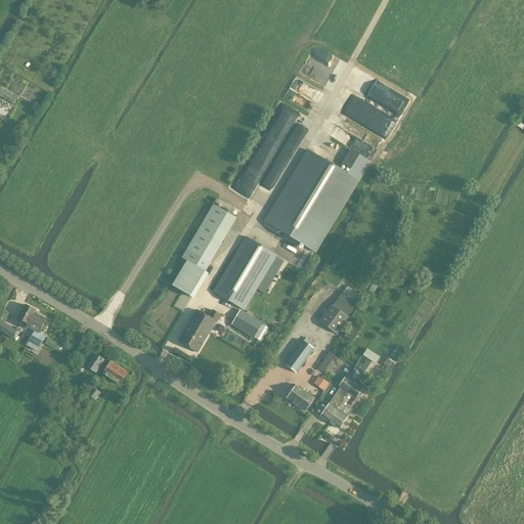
[(0,96),(12,103),(15,97),(0,87),(0,96)]
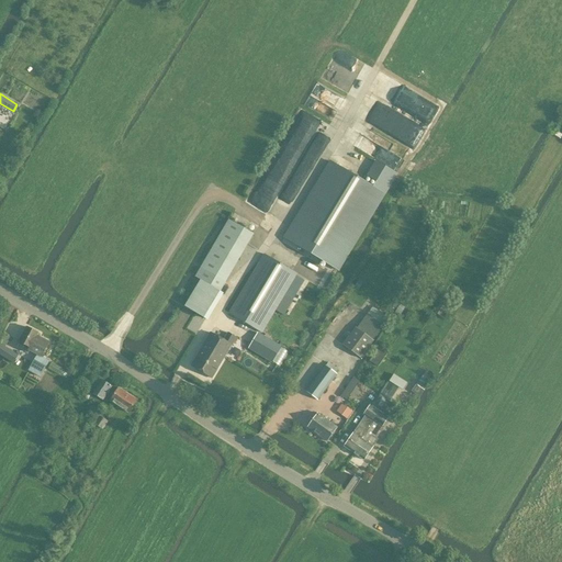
[(409,146),(418,130),(363,100),(355,116),(409,146)]
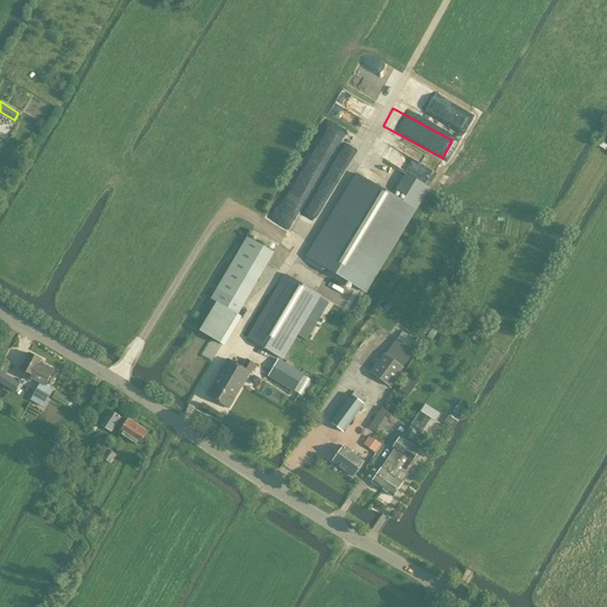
[(296,215),(310,223),(353,155),(342,148),(336,158),(328,152),(340,133),(328,126),(302,166),(308,170),(304,178),(298,174),(272,216),(288,227),(296,215)]
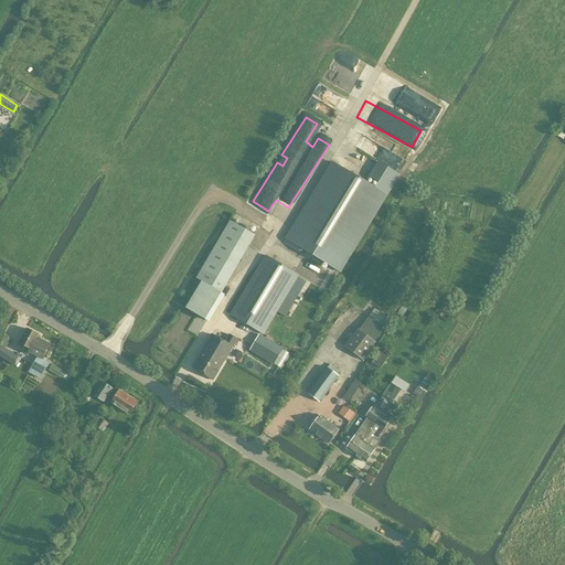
[(332,162),(286,240),(340,273),(386,195),(332,162)]
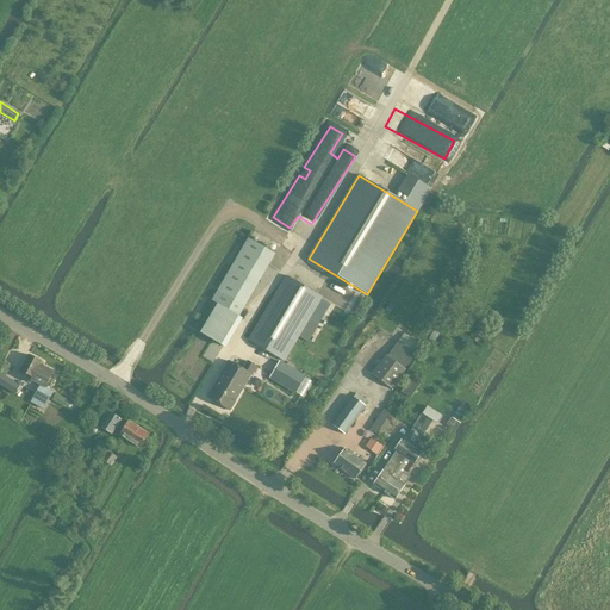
[(212,300),(218,304),(200,332),(225,348),(243,319),(238,317),(275,255),(248,240),(212,300)]
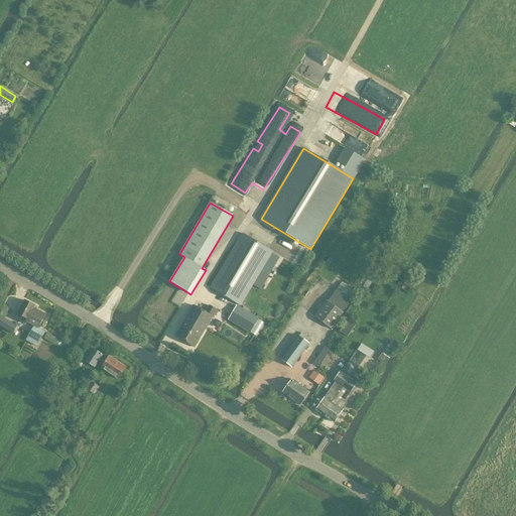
[(240,305),(272,251),(243,234),(211,288),(240,305)]
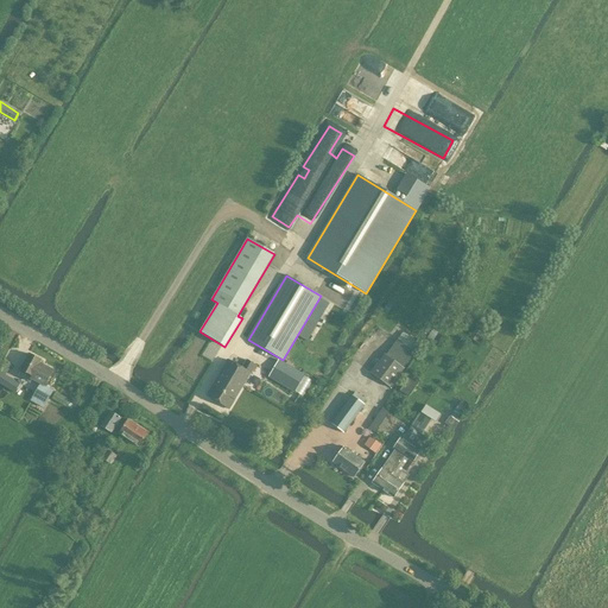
[(387,315),(393,306),(387,303),(382,311),(387,315)]
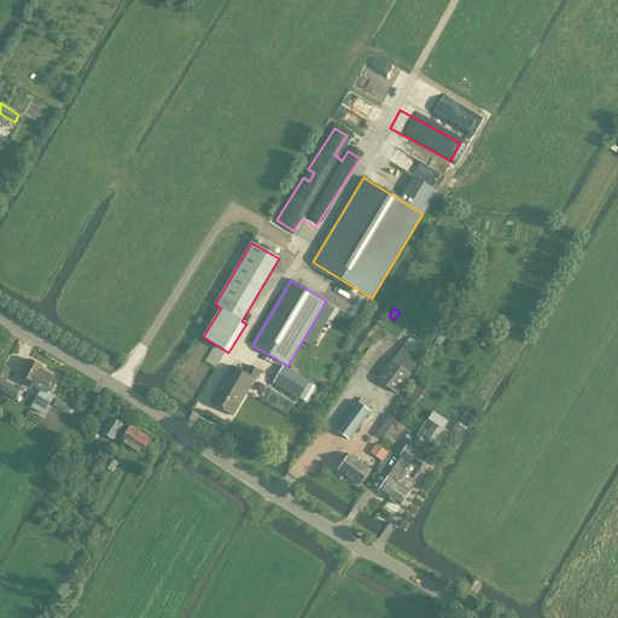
[(478,344),(484,348),(491,338),(484,333),(478,344)]
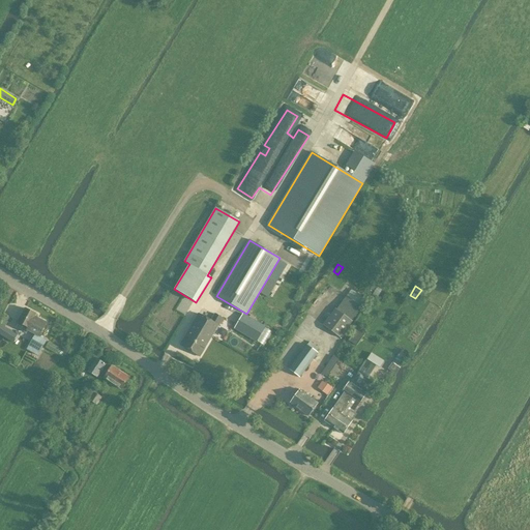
[(377,288),(372,296),(377,299),(382,291),(377,288)]
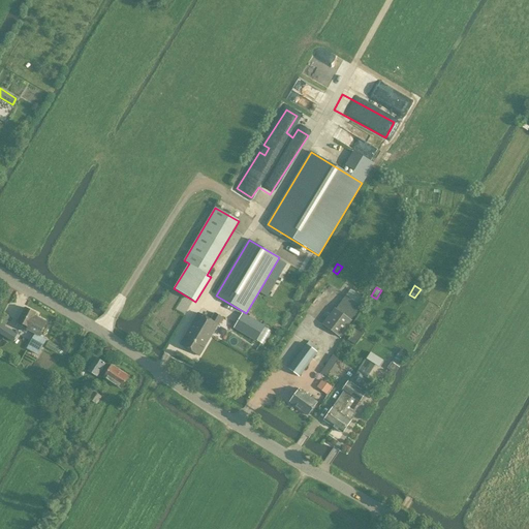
[(346,296),(336,309),(335,308),(322,325),(340,338),(352,321),(351,320),(361,307),(346,296)]
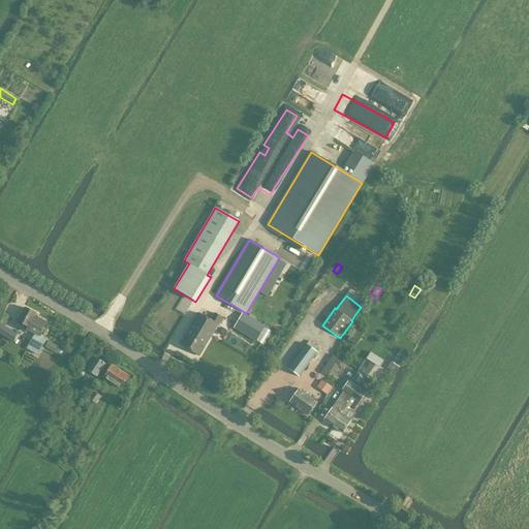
[(19,322),(17,328),(27,333),(28,331),(35,335),(27,349),(37,355),(47,340),(39,337),(47,322),(34,316),(36,314),(26,308),(19,322)]
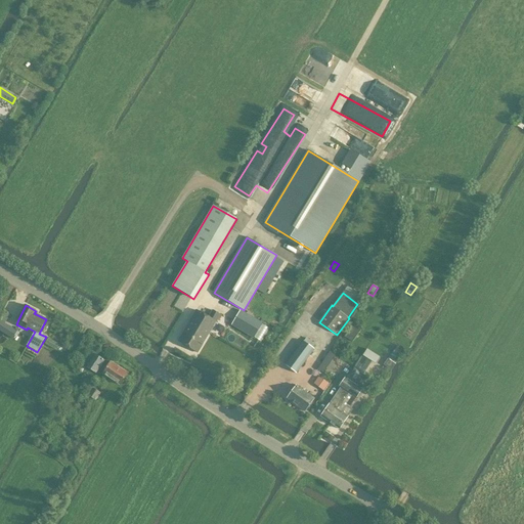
[(198,353),(220,315),(213,310),(209,317),(197,310),(178,341),(198,353)]
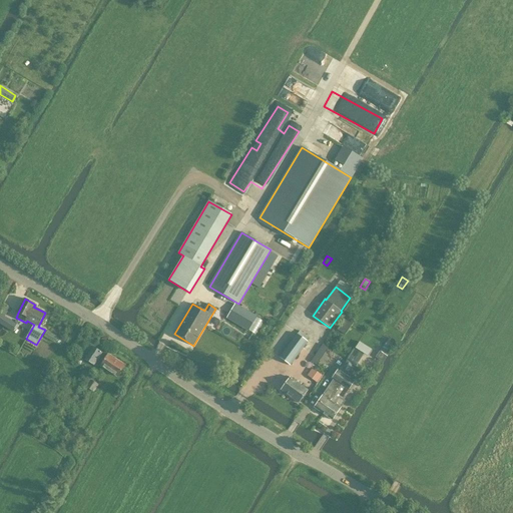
[(248,331),(257,317),(235,305),(227,319),(248,331)]
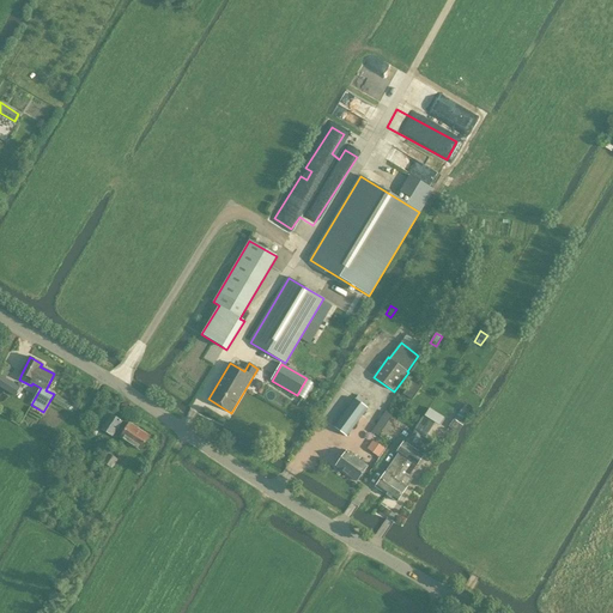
[(0,375),(0,387),(14,396),(19,388),(0,375)]
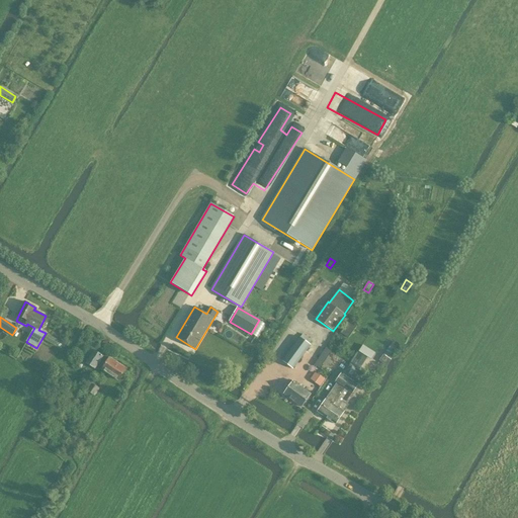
[(348,322),(340,334),(348,339),(356,327),(348,322)]
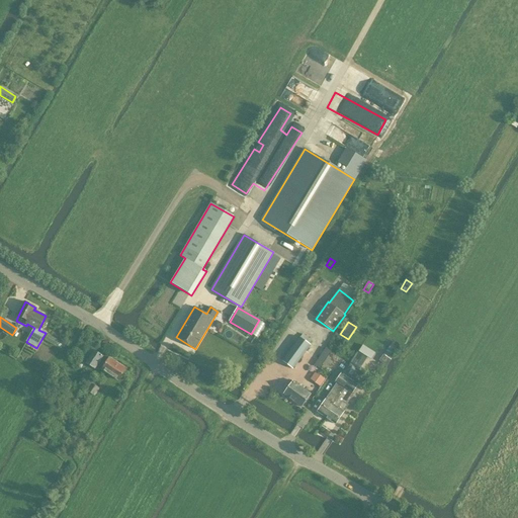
[(44,340),(53,345),(57,339),(48,333),(44,340)]
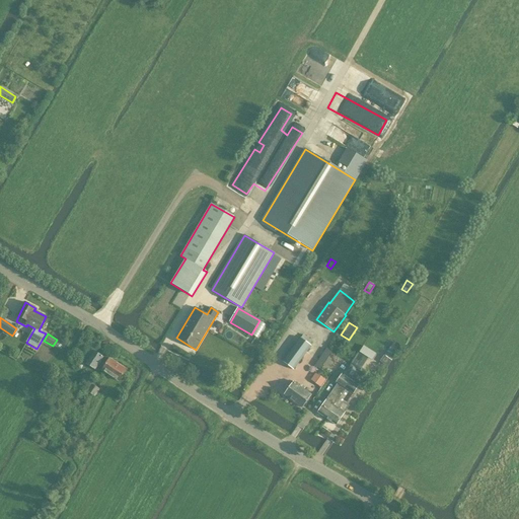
[(293,370),(311,346),(301,339),(283,363),(293,370)]
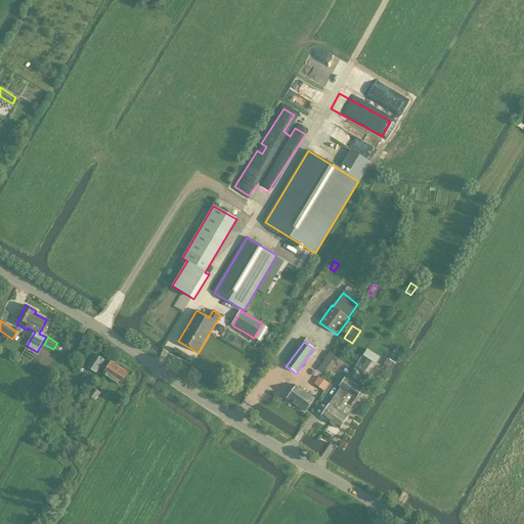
[(367,350),(347,379),(355,384),(348,394),(343,404),(331,423),(340,429),(348,417),(352,409),(350,407),(362,389),(368,379),(363,375),(377,356),(367,350)]
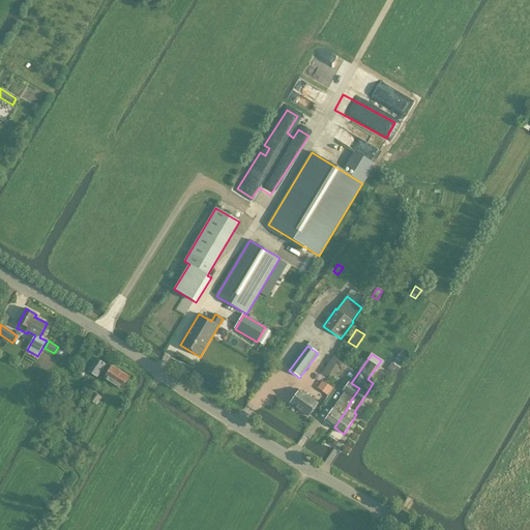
[(322,374),(327,377),(339,360),(333,356),(322,374)]
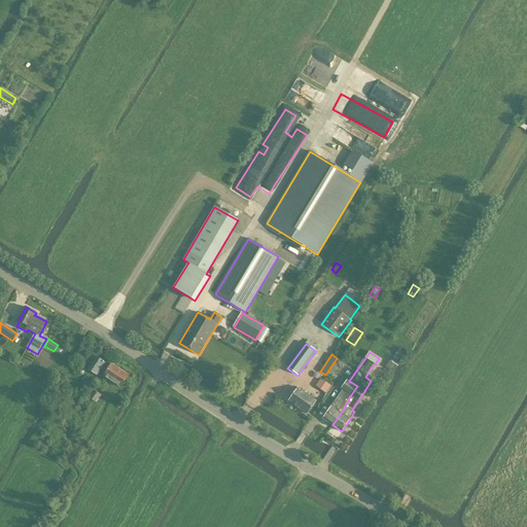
[(96,376),(105,362),(96,356),(86,370),(96,376)]
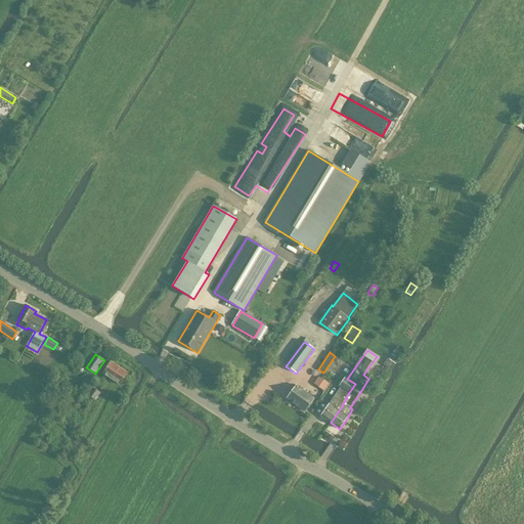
[(120,385),(128,374),(111,362),(103,374),(120,385)]
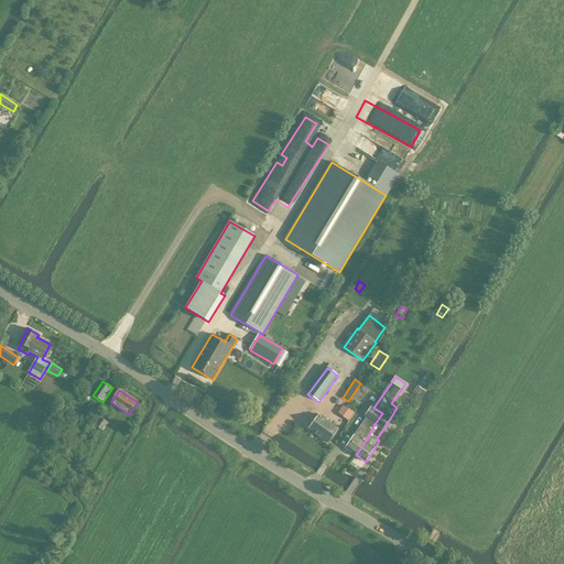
[(344,405),(338,413),(348,421),(355,413),(344,405)]
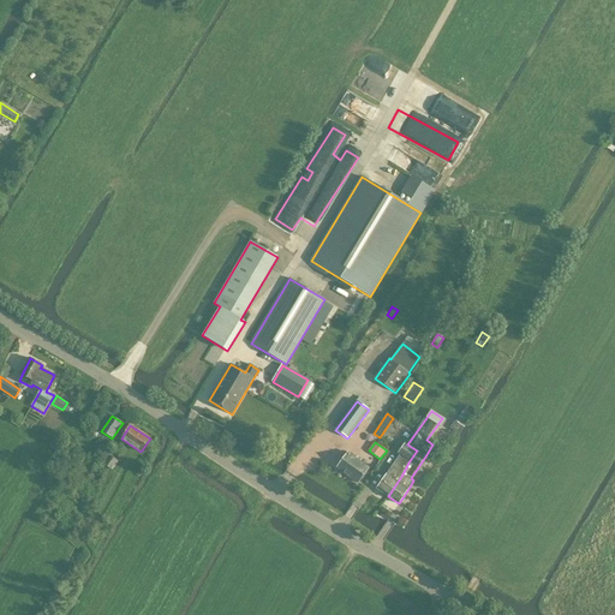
[(417,451),(407,445),(406,443),(398,454),(399,455),(377,489),(388,496),(402,475),(408,463),(417,451)]
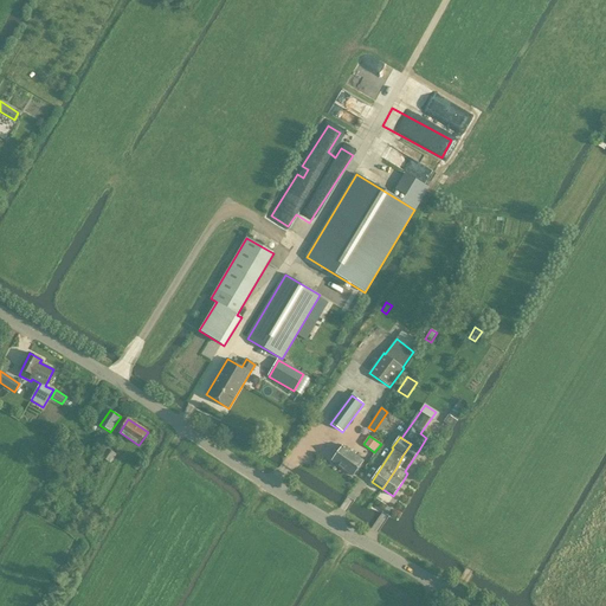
[(353,476),(363,462),(343,446),(333,462),(353,476)]
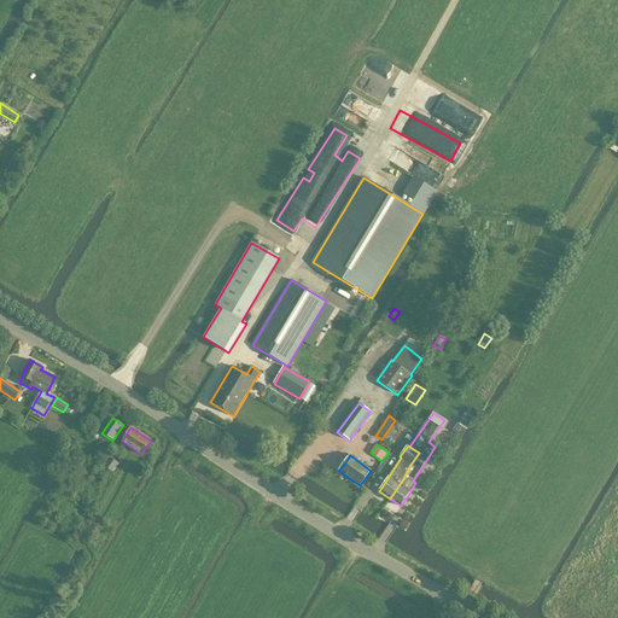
[(118,464),(109,458),(103,465),(114,472),(118,464)]
